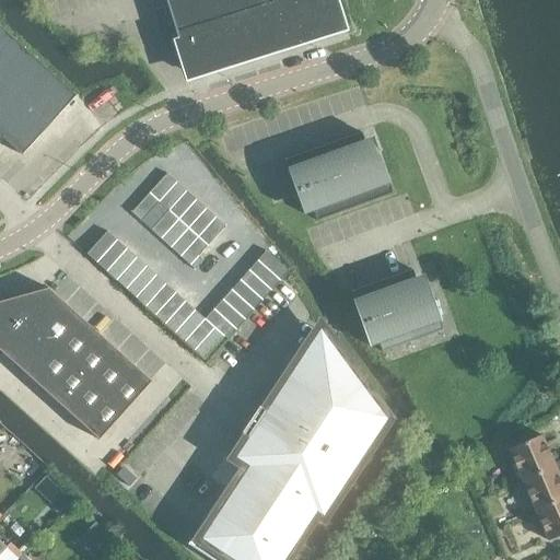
[(331,0),(165,0),(189,76),(341,27),(331,0)]
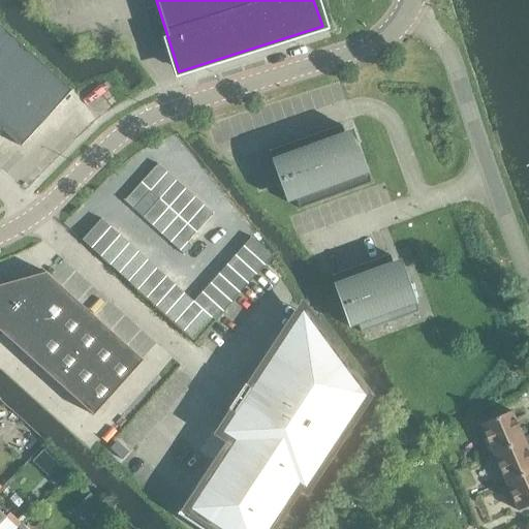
[(71,90),(0,25),(0,133),(3,131),(21,147),(71,90)]
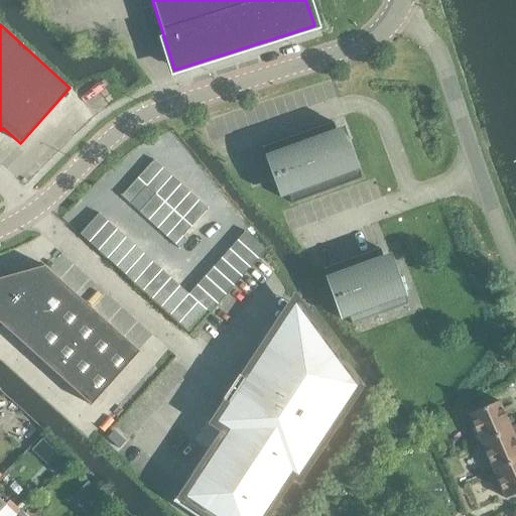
[(361,177),(348,141),(343,127),(336,129),(333,122),(262,147),(280,199),(288,196),(291,203),(361,177)]
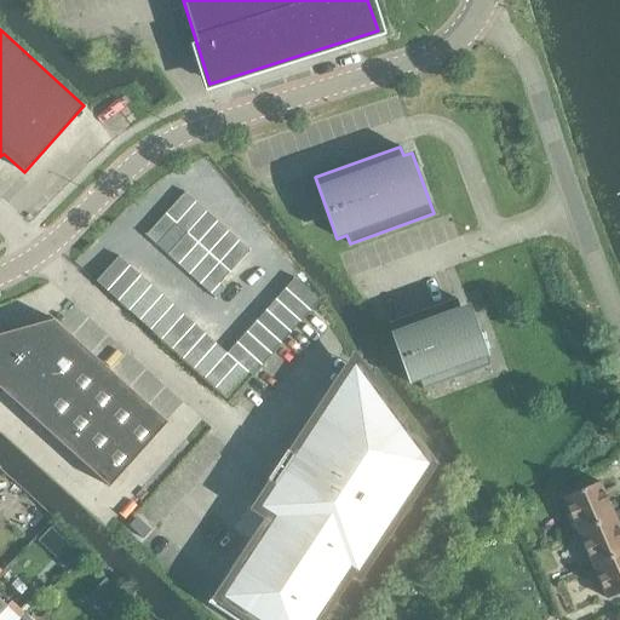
[(176,224),(195,202),(184,193),(165,214),(176,224)]
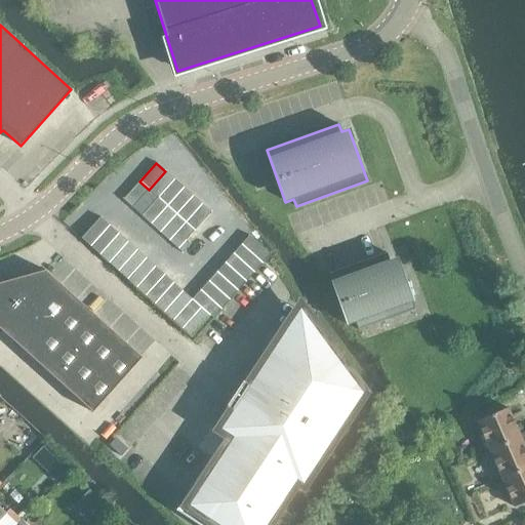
[(158,198),(174,179),(165,171),(149,190),(158,198)]
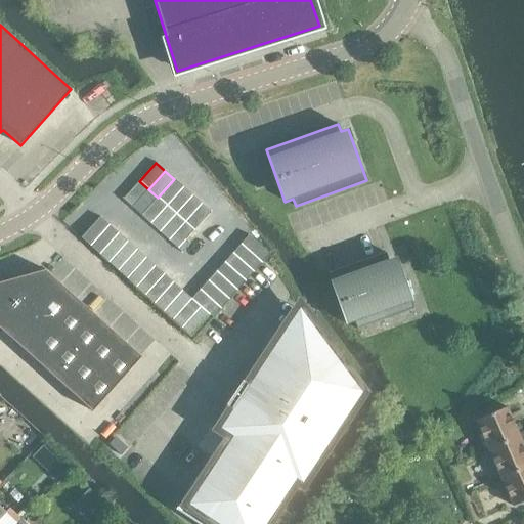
[(167,206),(183,187),(174,179),(158,198),(167,206)]
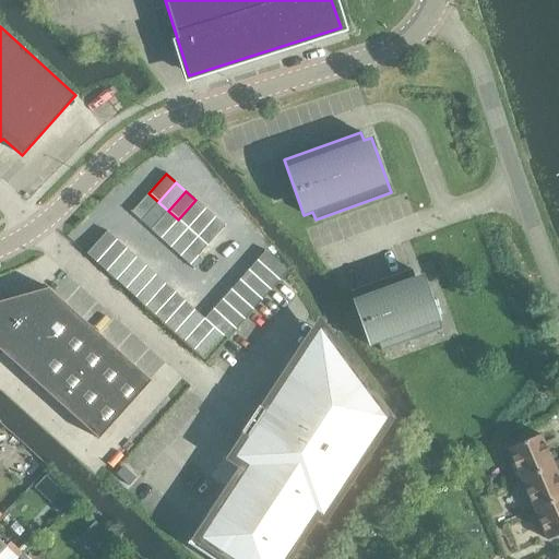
[(158,202),(149,193),(131,213),(141,222),(158,202)]
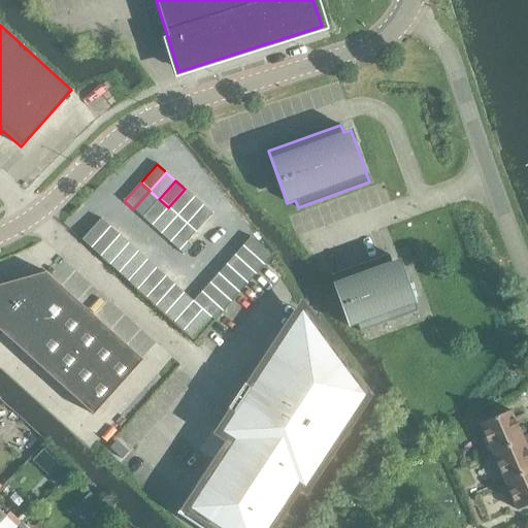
[(177,216),(194,197),(185,189),(168,207),(177,216)]
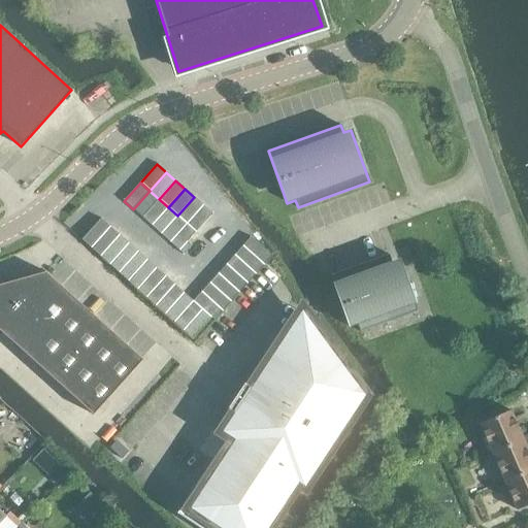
[(159,199),(150,191),(133,209),(142,218),(159,199)]
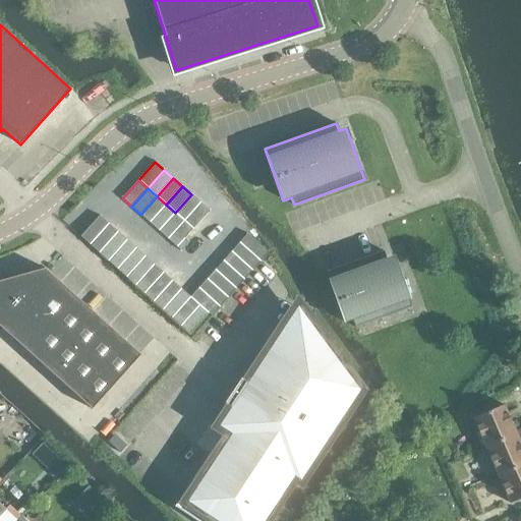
[(184,221),(200,203),(191,194),(175,213),(184,221)]
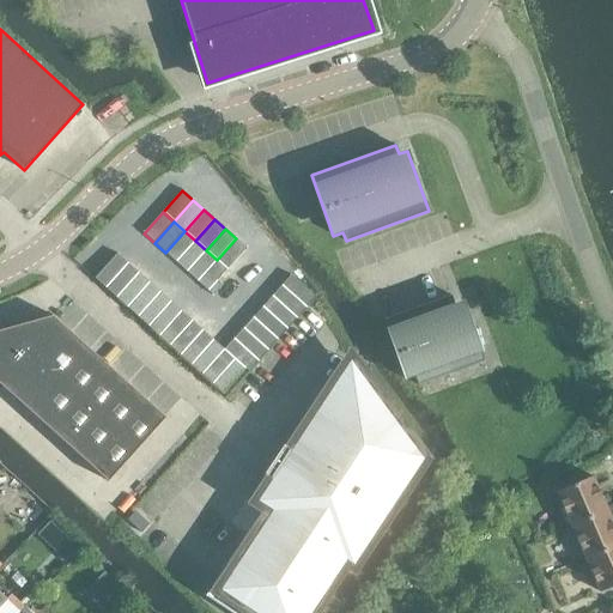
[(176,262),(195,241),(184,231),(165,253),(176,262)]
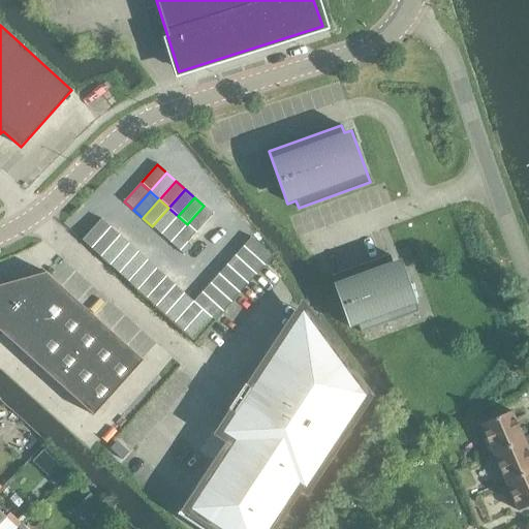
[(196,232),(213,214),(204,206),(187,224),(196,232)]
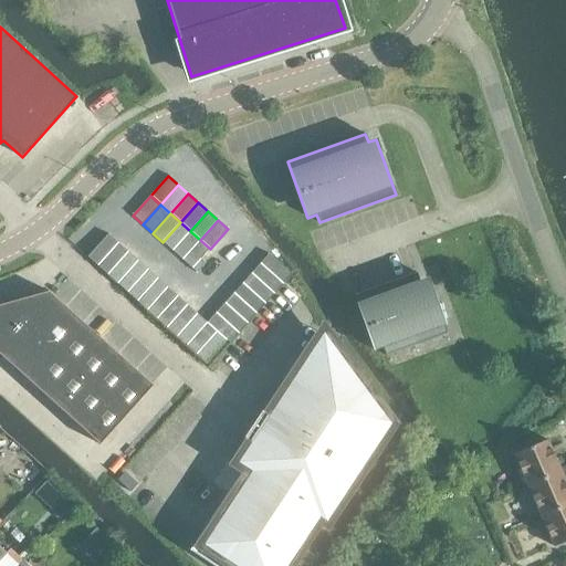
[(190,231),(180,222),(163,242),(173,251),(190,231)]
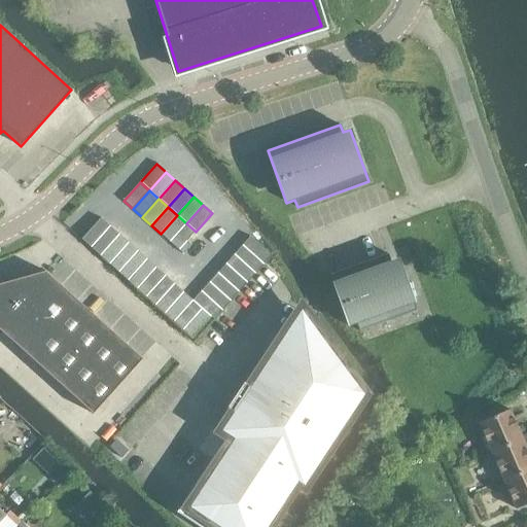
[(186,223),(177,215),(161,234),(170,242),(186,223)]
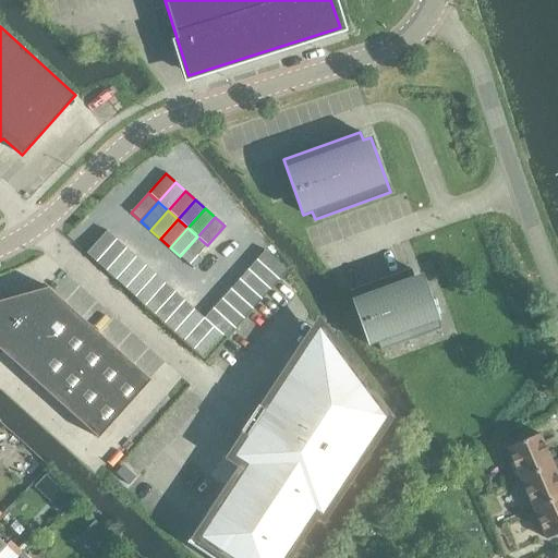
[(86,253),(96,262),(117,240),(107,231),(86,253)]
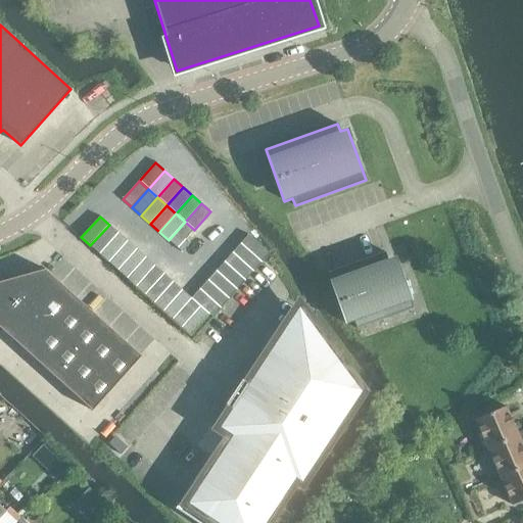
[(185,239),(194,230),(185,222),(169,240),(178,248),(185,239)]
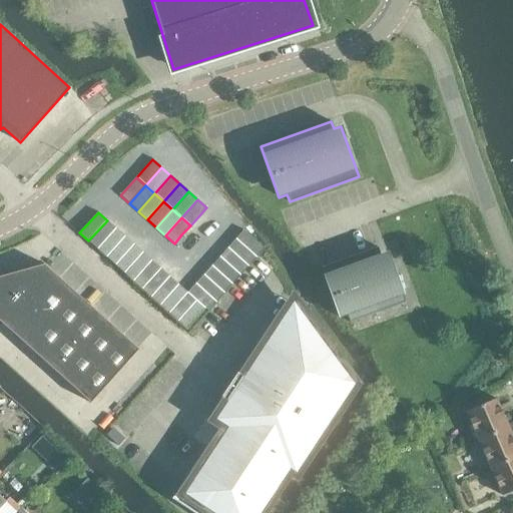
[(116,228),(107,220),(88,240),(97,248),(116,228)]
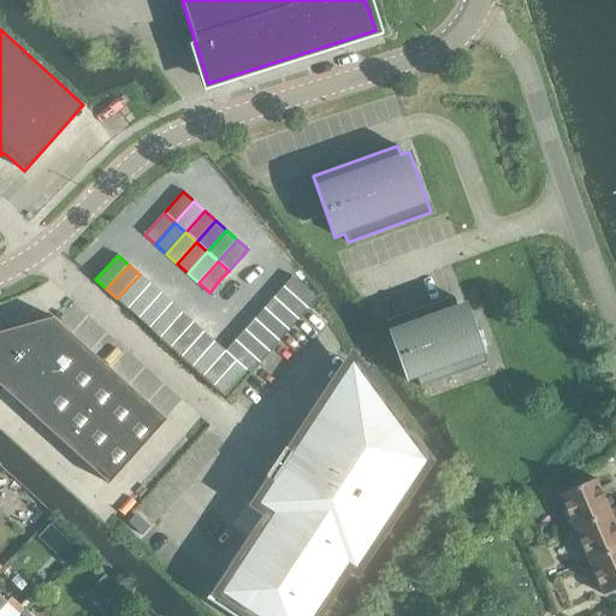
[(150,284),(140,274),(117,298),(128,309),(150,284)]
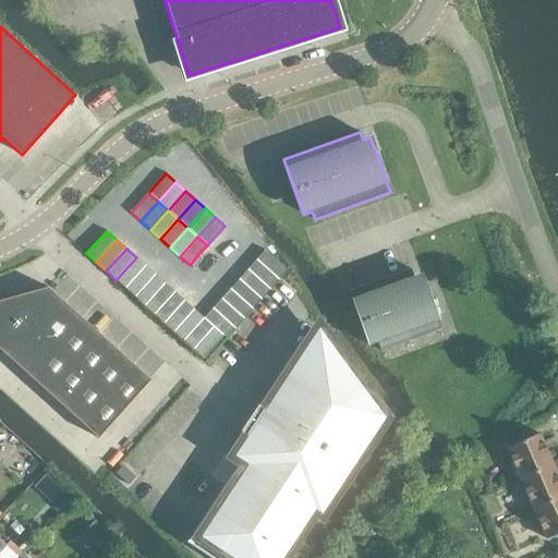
[(288,270),(265,251),(256,261),(279,280),(288,270)]
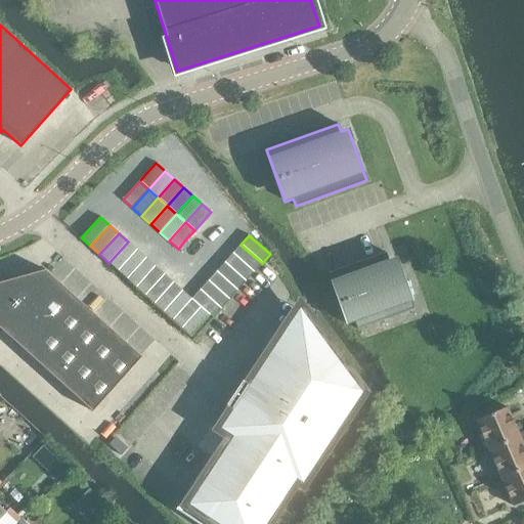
[(190,244),(185,239),(178,249),(182,253),(190,244)]
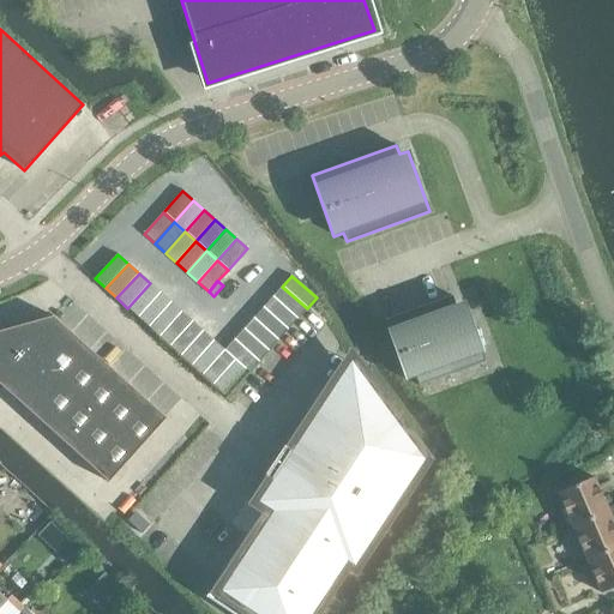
[(161,293),(150,283),(127,308),(138,318),(161,293)]
